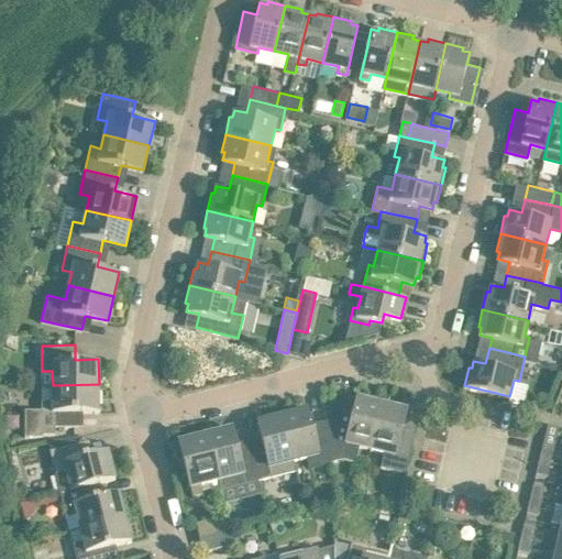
[(42,425),(54,425),(76,425),(76,410),(99,409),(99,384),(53,385),(53,398),(42,399),(42,425)]
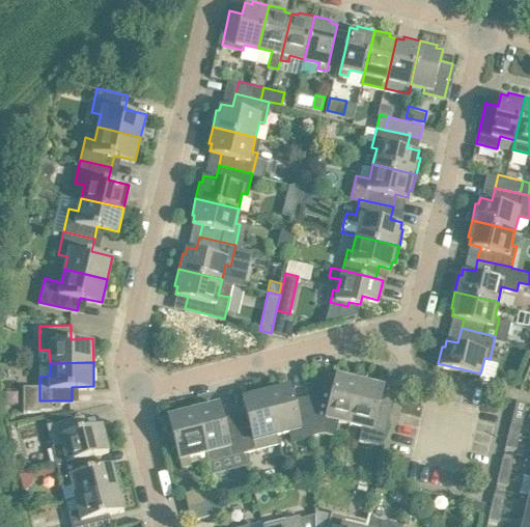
[(339,419),(350,421),(360,379),(350,377),(351,375),(343,373),(343,375),(337,373),(333,389),(322,386),(324,381),(312,378),(313,395),(313,400),(314,434),(324,431),(335,434),(339,419)]
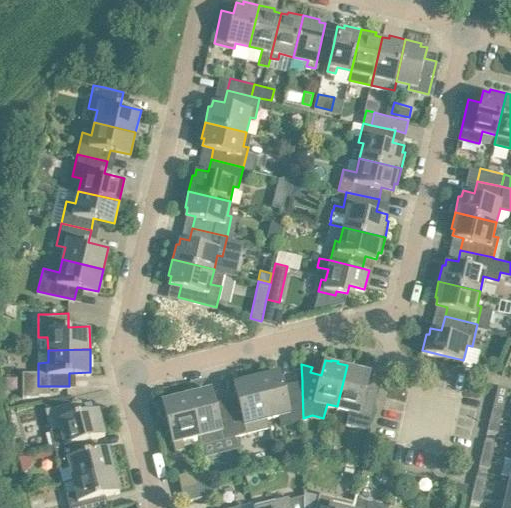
[(357,368),(347,365),(337,406),(349,409),(346,422),(369,428),(373,414),(377,394),(364,391),(370,371),(363,369),(364,368),(357,366),(357,368)]
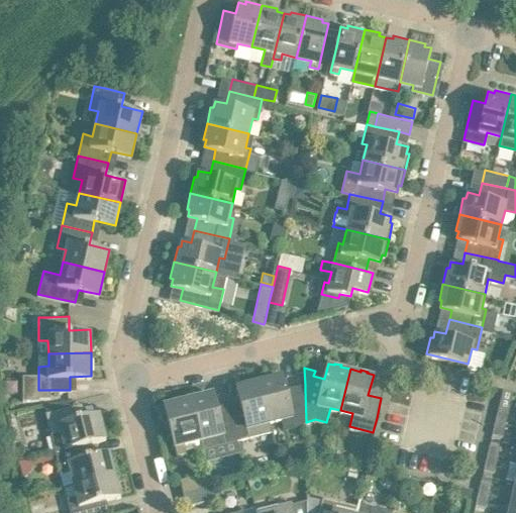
[(285,427),(306,422),(305,390),(287,395),(282,374),(276,376),(275,374),(263,378),(263,379),(260,380),(270,421),(282,418),(285,427)]
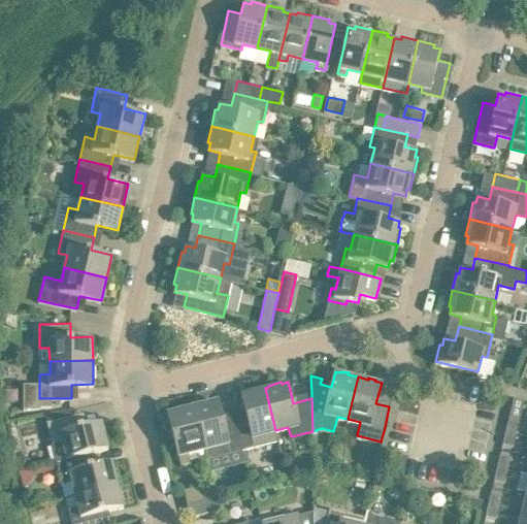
[(242,449),(277,439),(275,430),(265,388),(255,390),(255,389),(248,390),(249,392),(241,394),(248,415),(235,418),(242,449)]
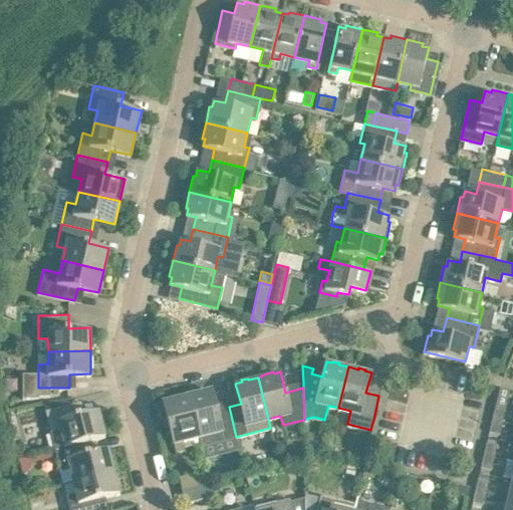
[(190,395),(200,436),(202,445),(236,437),(229,407),(217,410),(212,389),(206,391),(205,390),(199,391),(199,393),(190,395)]
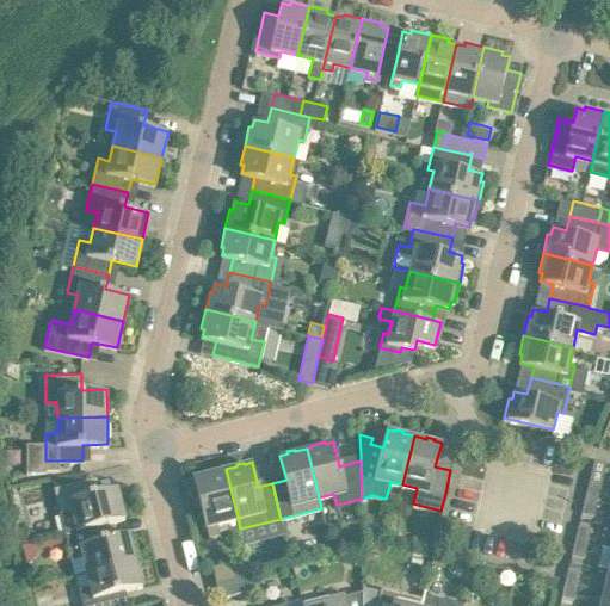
[(219,523),(238,518),(226,469),(220,470),(219,469),(203,472),(203,475),(195,477),(210,537),(221,533),(219,523)]
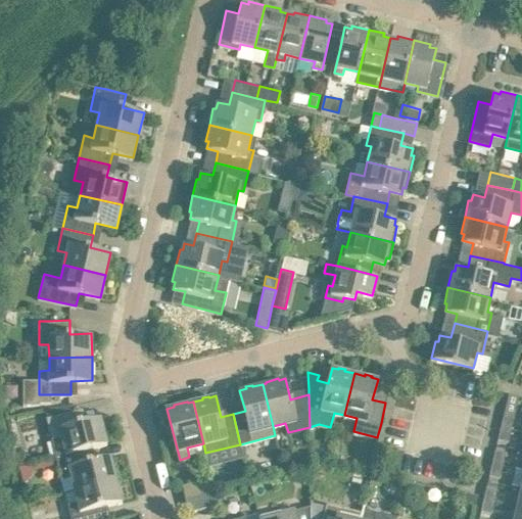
[(56,455),(56,456),(87,449),(107,442),(101,416),(80,421),(77,409),(56,414),(46,416),(52,439),(61,436),(65,452),(56,455)]
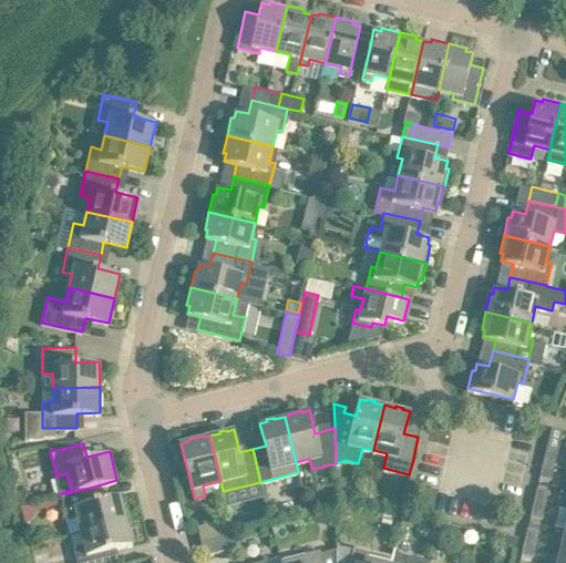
[(544,461),(555,463),(558,450),(547,447),(544,461)]
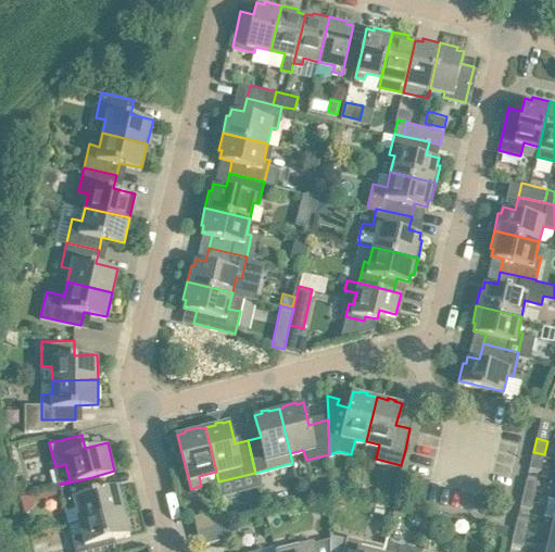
[(533,452),(530,465),(541,467),(544,454),(533,452)]
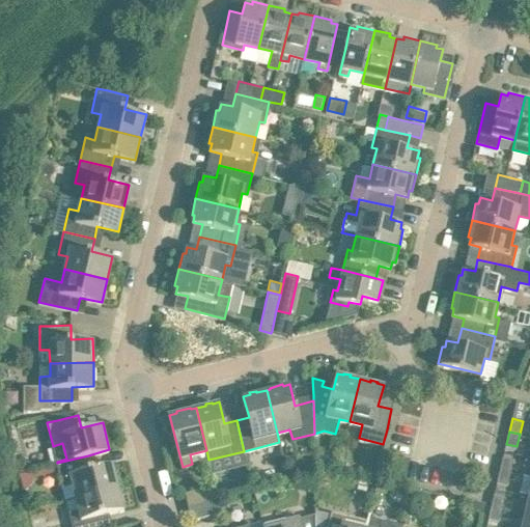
[(500,468),(511,470),(513,458),(503,454),(500,468)]
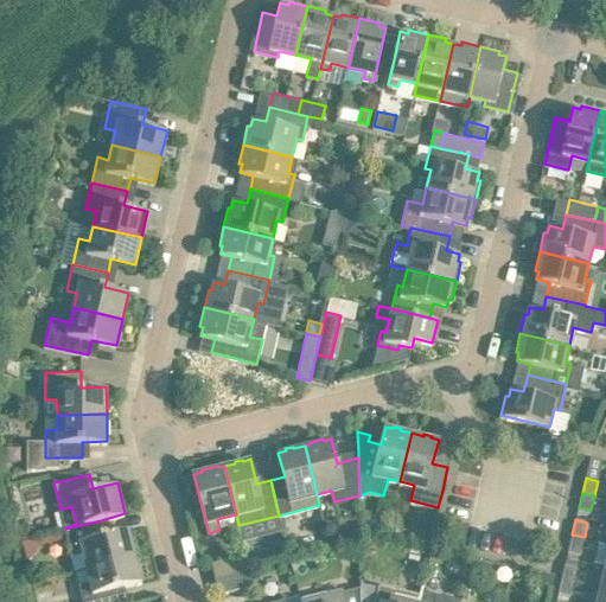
[(83,551),(87,567),(135,555),(128,527),(104,533),(101,520),(65,529),(71,555),(83,551)]
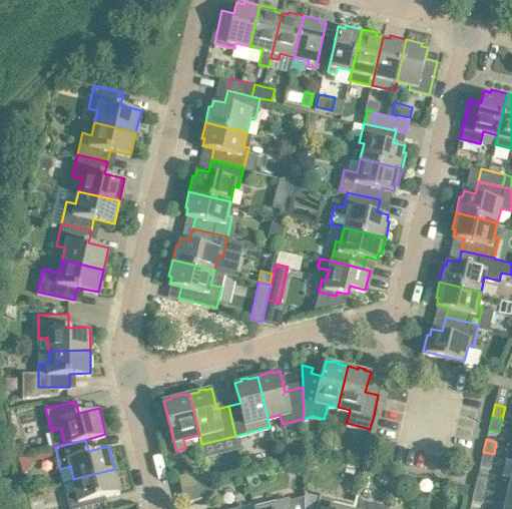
[(483,452),(481,464),(491,466),(494,454),(483,452)]
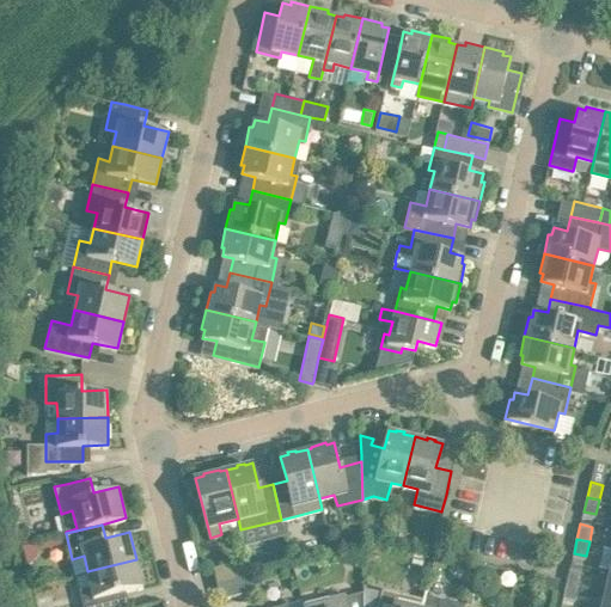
[(599,565),(610,568),(610,547),(603,546),(599,565)]
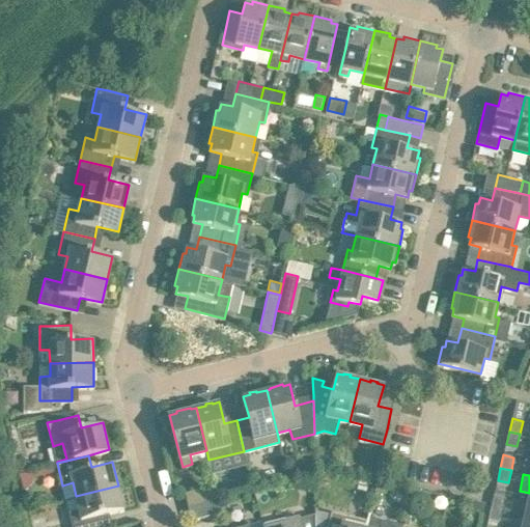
[(216,483),(185,492),(189,505),(219,497),(216,483)]
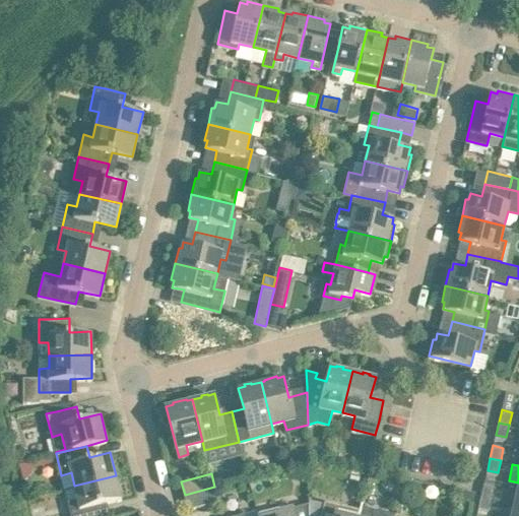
[(121,498),(116,475),(74,486),(77,498),(67,500),(71,515),(103,515),(104,515),(101,503),(121,498)]
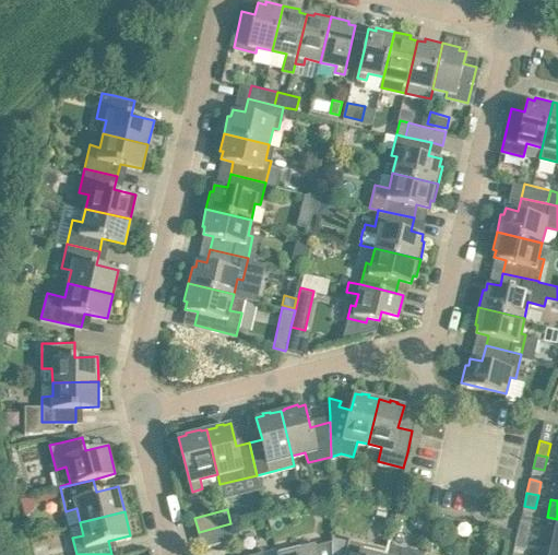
[(518,531),(529,533),(532,520),(521,517),(518,531)]
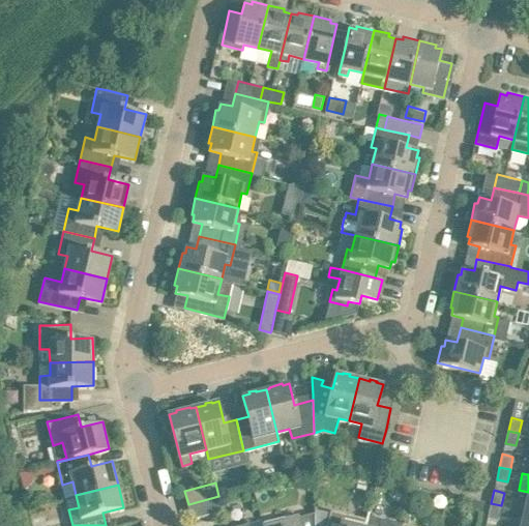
[(218,496),(188,504),(192,518),(223,509),(218,496)]
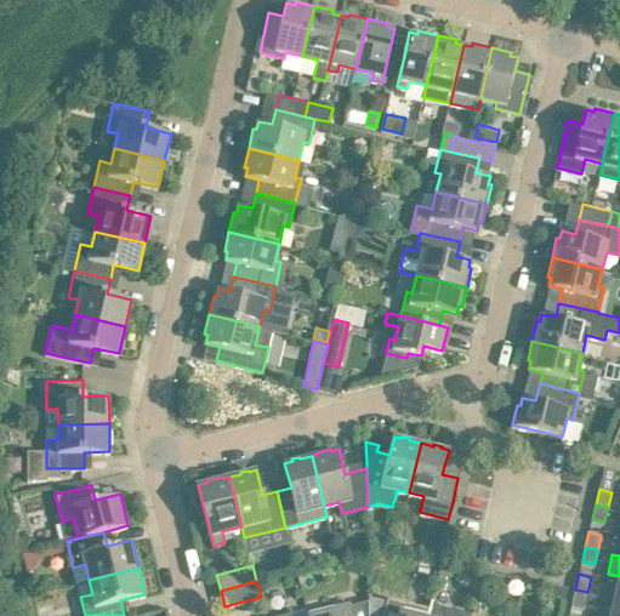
[(587,592),(575,589),(572,604),(584,606),(587,592)]
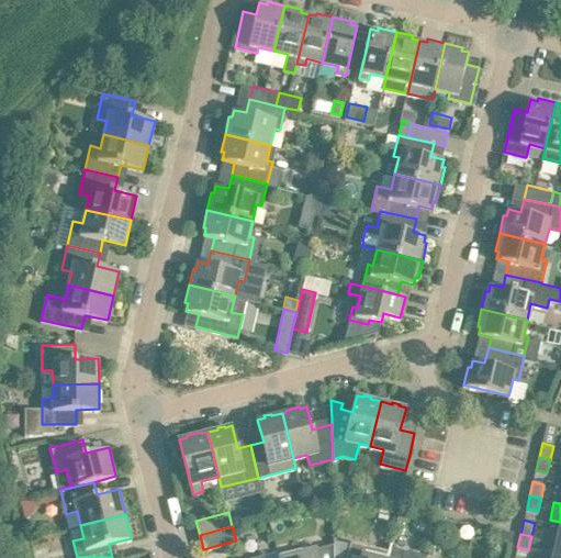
[(386,557),(390,549),(351,540),(350,544),(334,540),(334,557),(386,557)]
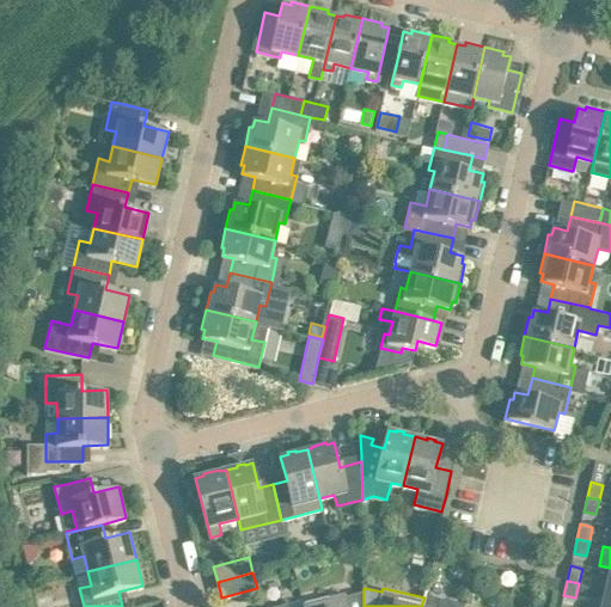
[(465,606),(466,602),(440,596),(441,594),(426,590),(425,598),(421,606),(465,606)]
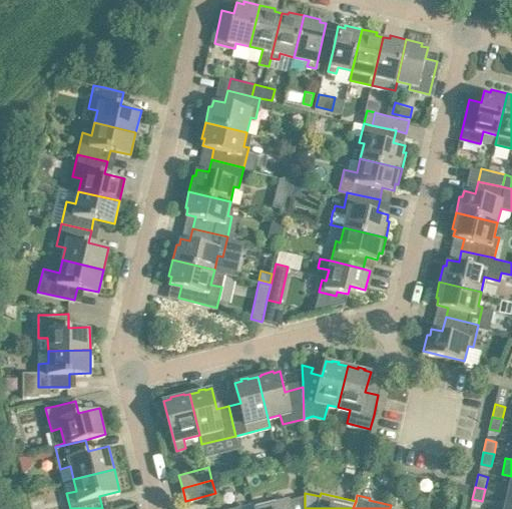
[(266,508),(293,508),(290,496),(265,502),(266,508)]
